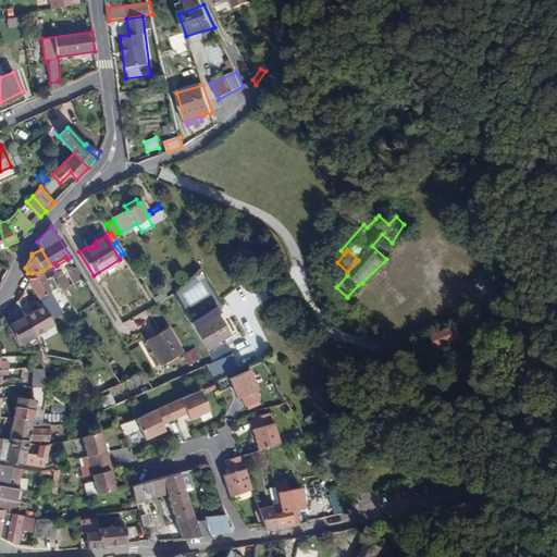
[(481,265),(469,282),(490,297),(502,281),(495,276),(498,272),(491,267),(487,270),(481,265)]
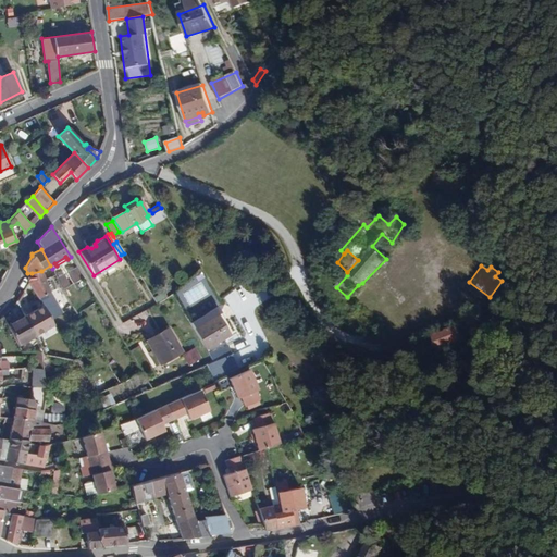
[(71,284),(83,277),(77,267),(64,274),(71,284)]
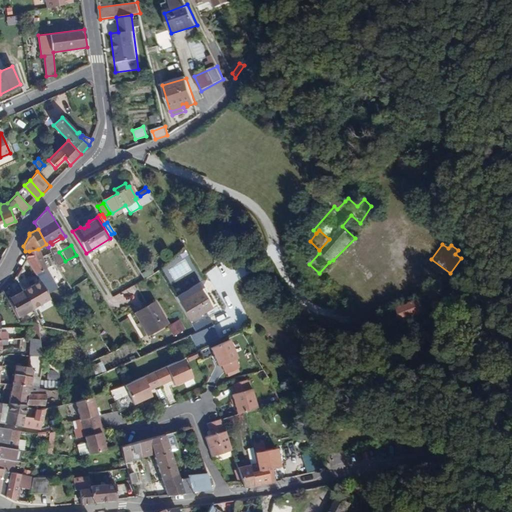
[(29,251),(25,251),(25,259),(38,280),(40,282),(49,275),(46,268),(41,257),(38,249),(29,251)]
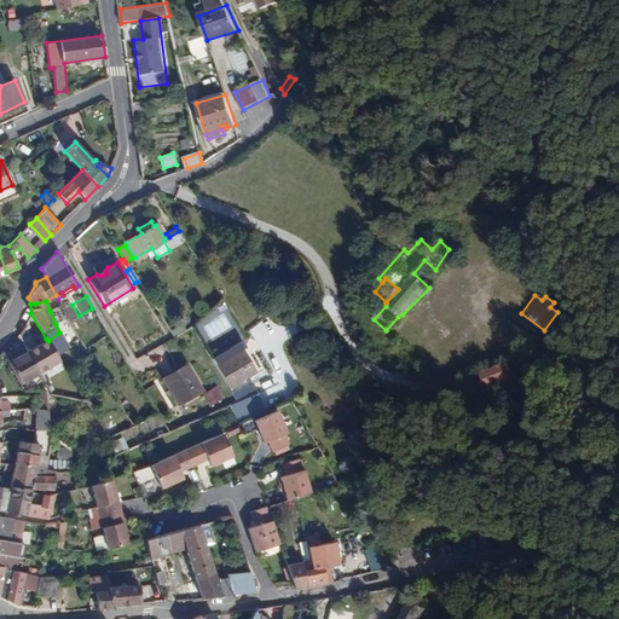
[(79,316),(71,305),(62,310),(67,319),(69,322),(79,316)]
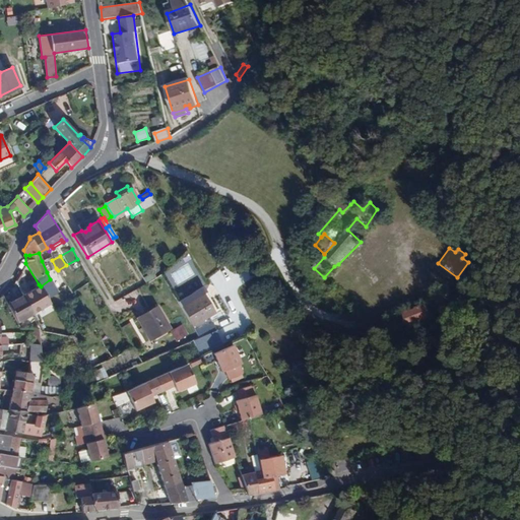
[(42,261),(47,272),(56,268),(52,260),(51,257),(42,261)]
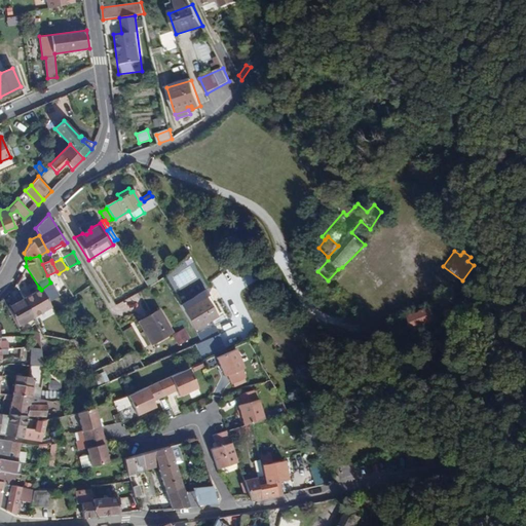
[(41,290),(39,288),(36,289),(36,292),(23,298),(33,317),(51,306),(41,290)]
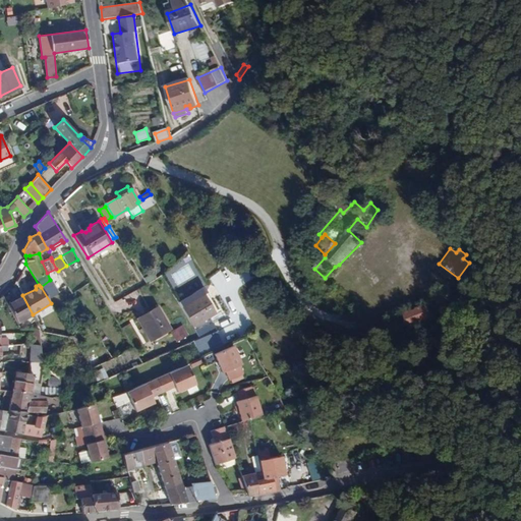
[(196,298),(181,307),(192,327),(216,312),(205,295),(206,292),(203,287),(193,293),(196,298)]
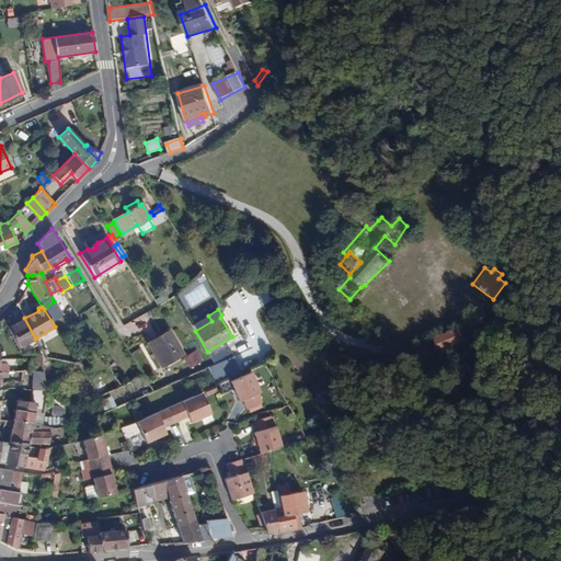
[(35,339),(24,318),(8,328),(19,348),(35,339)]
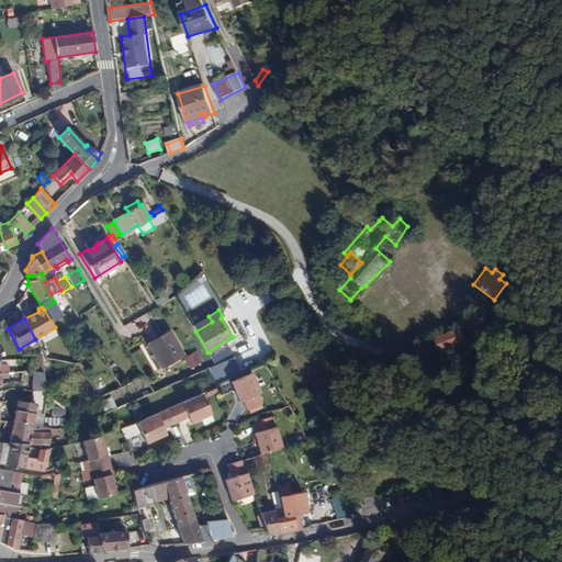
[(437,338),(441,351),(452,348),(454,356),(469,351),(465,343),(468,341),(462,328),(437,338)]
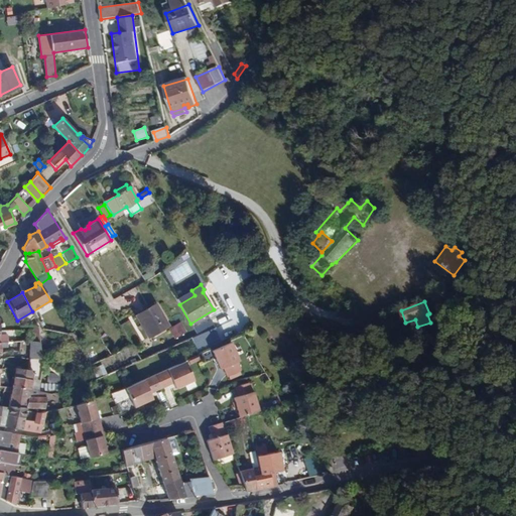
[(137,313),(150,337),(168,327),(154,304),(137,313)]
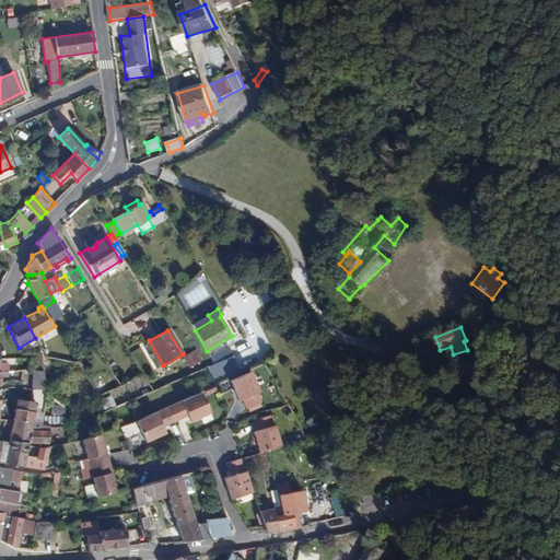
[(420,358),(440,350),(435,337),(416,345),(420,358)]
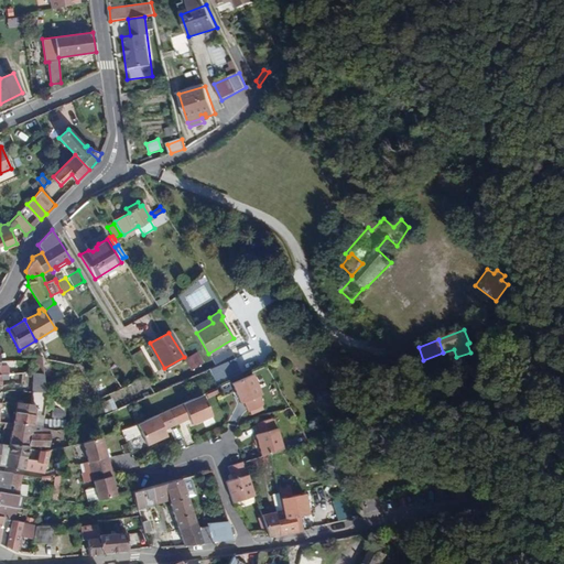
[(263,359),(257,348),(237,357),(247,375),(267,366),(263,359)]
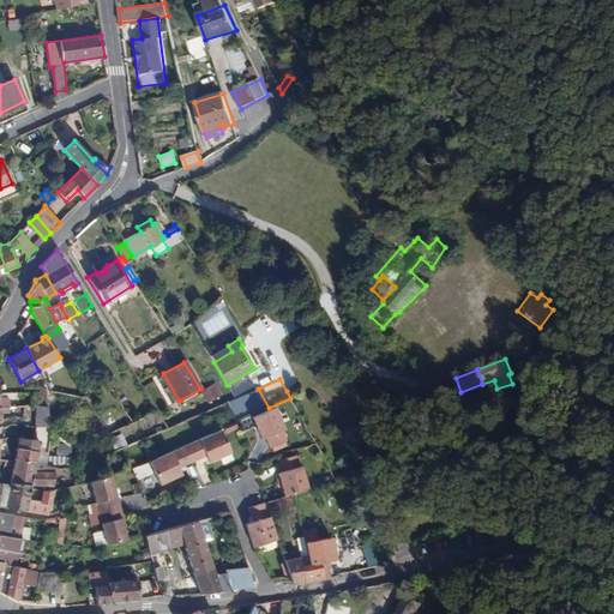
[(242,396),(254,390),(250,380),(229,390),(233,396),(241,392),(242,396)]
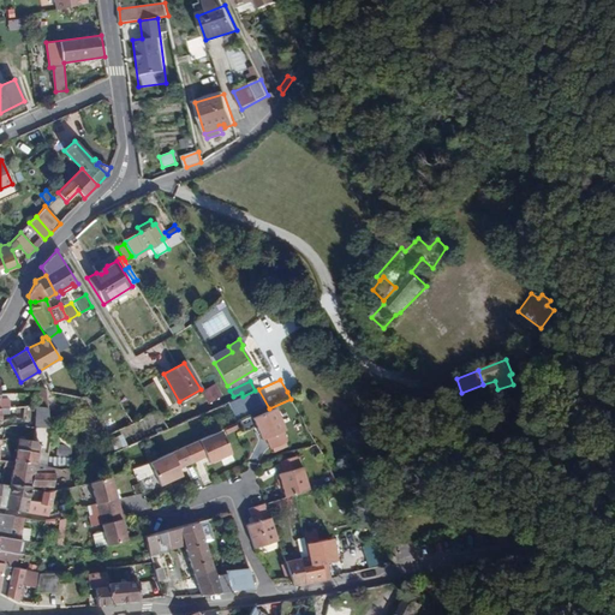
[(213,387),(202,392),(208,402),(219,398),(213,387)]
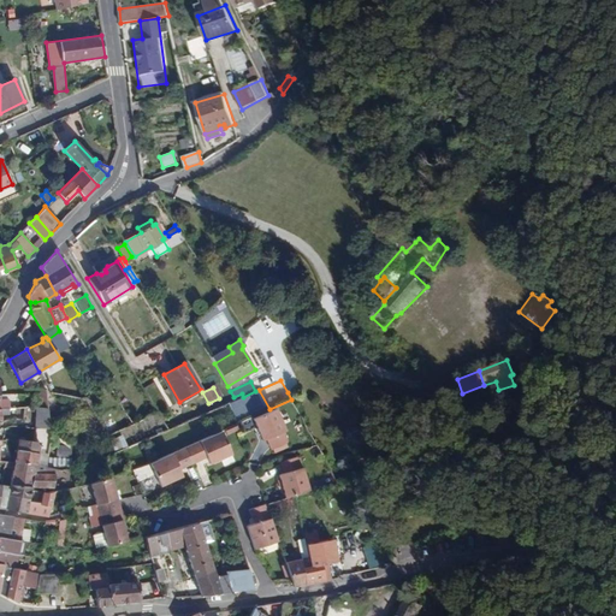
[(40,419),(48,419),(48,409),(36,407),(35,416),(39,416),(40,419)]
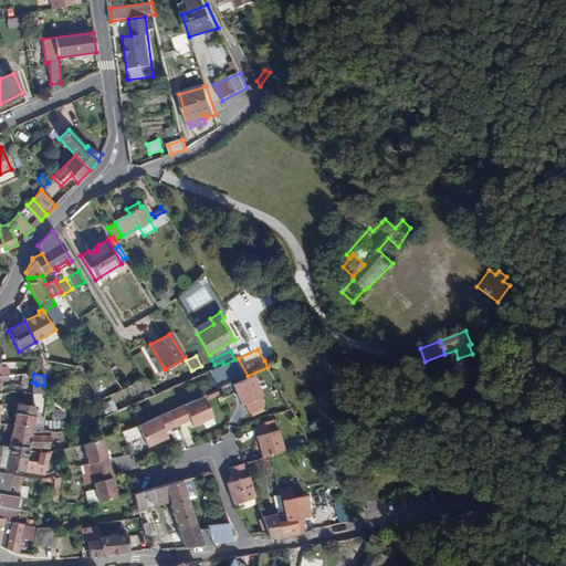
[(250,413),(263,408),(263,406),(260,397),(262,395),(252,375),(231,384),(241,405),(244,404),(249,413),(250,413)]
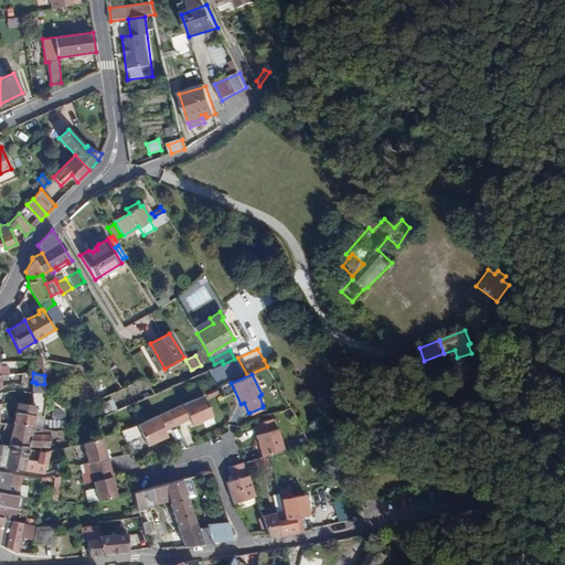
[(45,393),(44,384),(36,384),(35,382),(32,382),(32,392),(45,393)]
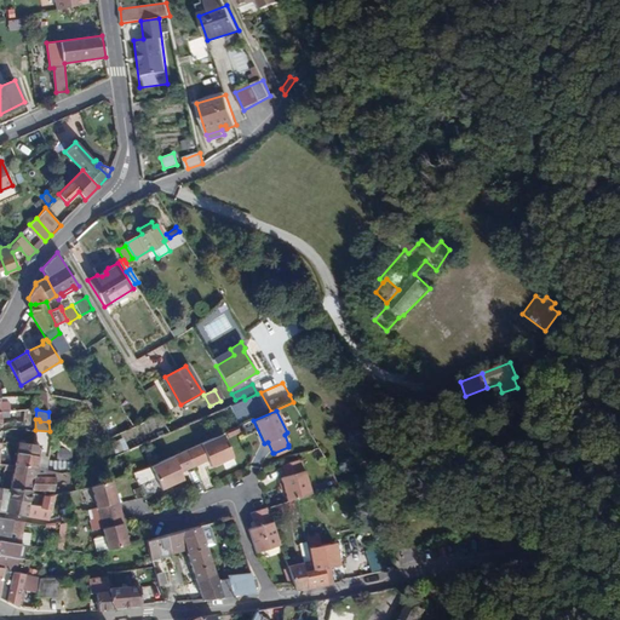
[(109,437),(133,426),(128,419),(104,431),(109,437)]
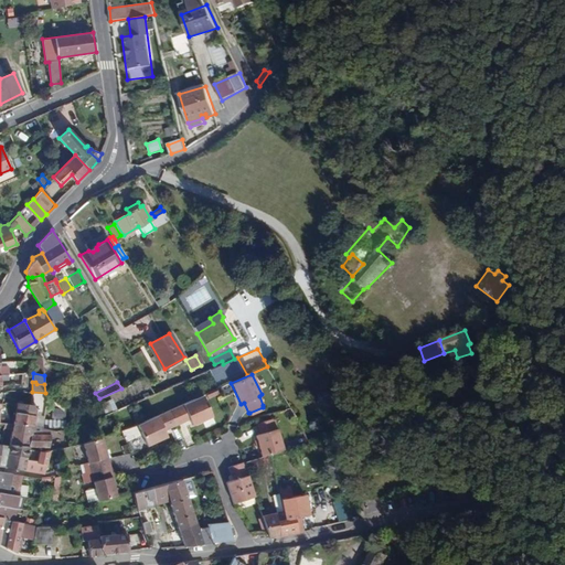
[(48,394),(45,393),(32,392),(31,406),(18,404),(13,424),(32,426),(43,428),(48,394)]
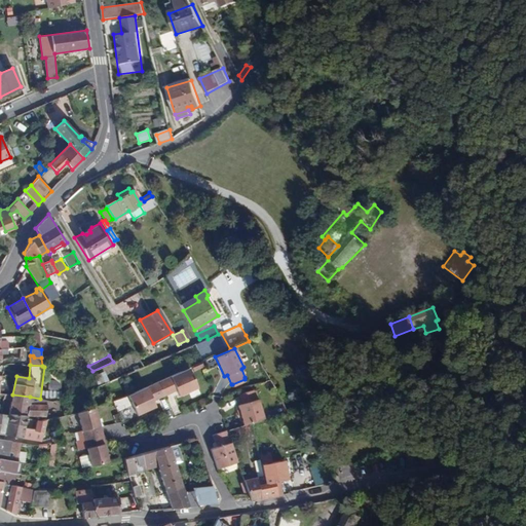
[(197,387),(188,368),(157,382),(164,396),(172,392),(170,386),(173,384),(176,390),(178,396),(197,387)]
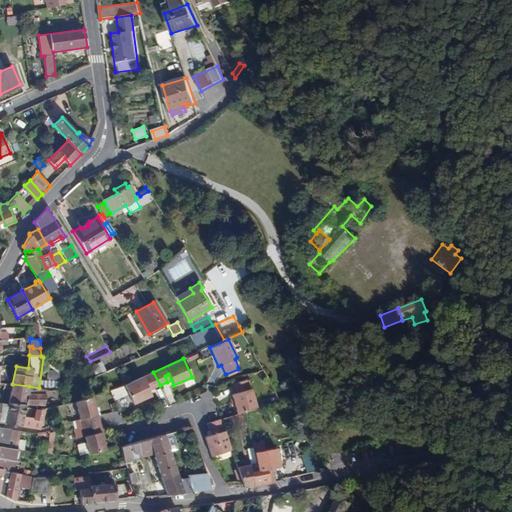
[(91,366),(96,375),(105,371),(100,361),(91,366)]
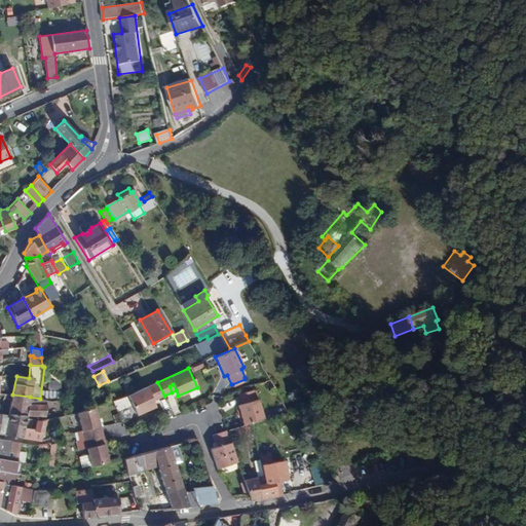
[(354,383),(359,388),(367,381),(362,376),(354,383)]
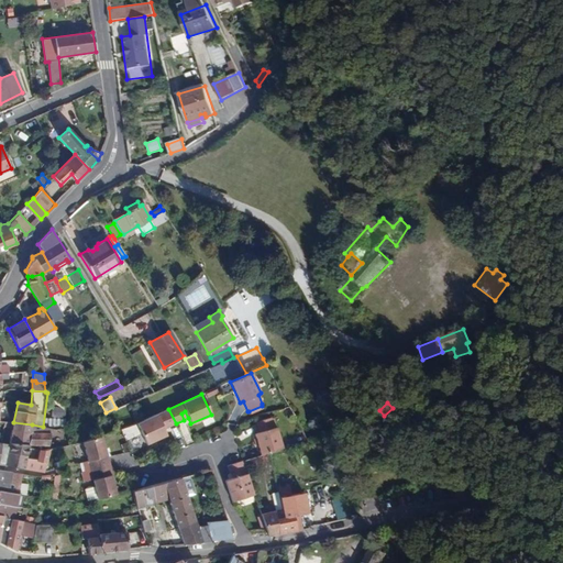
[(139,422),(136,423),(146,444),(166,435),(164,429),(161,423),(165,421),(167,428),(176,423),(168,409),(139,422)]
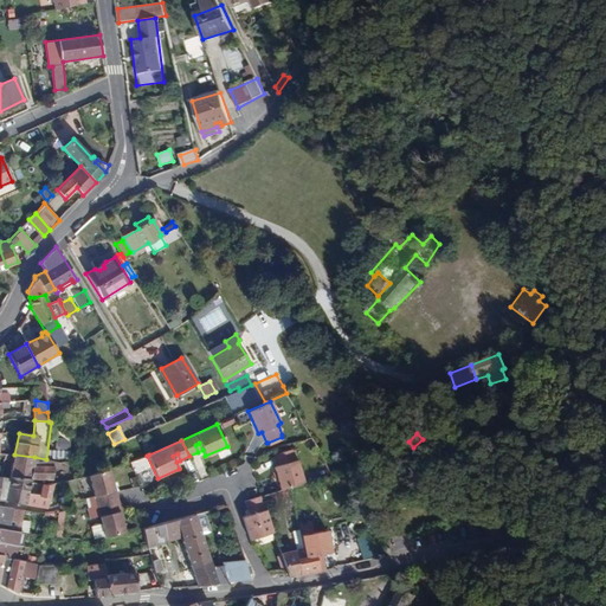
[(290,488),(304,484),(297,461),(295,459),(290,449),(274,455),(277,465),(274,468),(281,490),(290,488)]
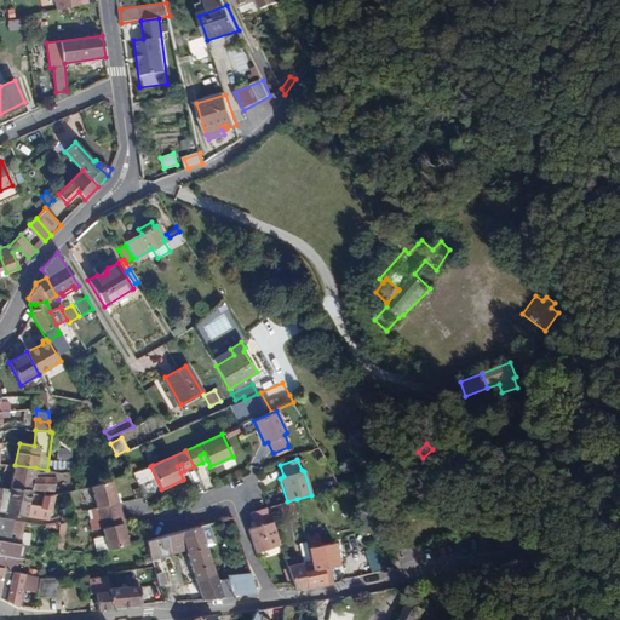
[(32,489),(53,491),(56,474),(47,470),(35,468),(15,465),(11,488),(32,489)]
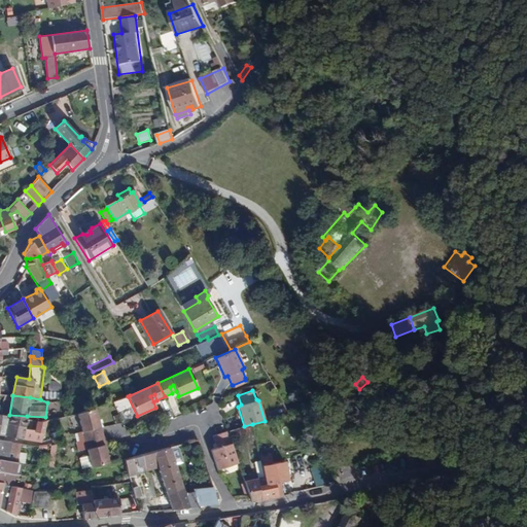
[(83,440),(103,435),(101,427),(101,426),(99,426),(94,409),(77,414),(83,440)]
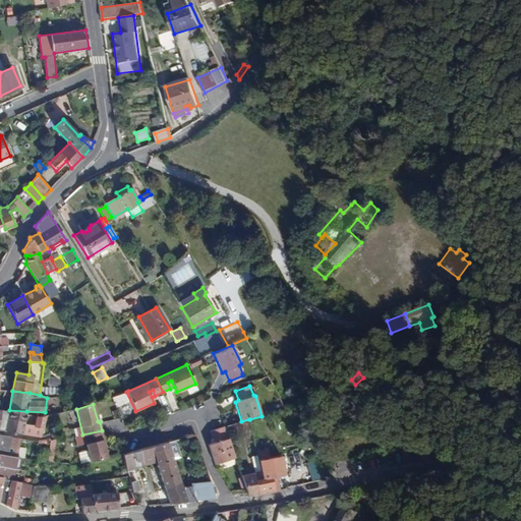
[(2,409),(0,417),(0,429),(5,430),(7,419),(24,423),(25,415),(26,411),(9,410),(8,411),(2,409)]
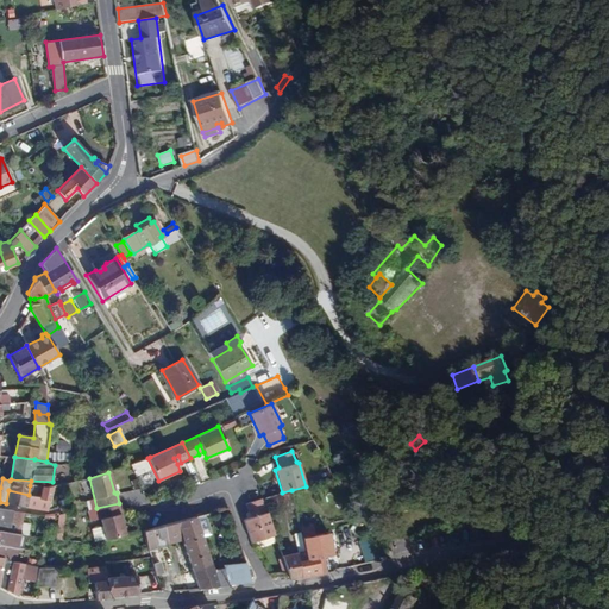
[(49,500),(52,487),(43,487),(41,497),(29,495),(8,490),(6,503),(48,510),(49,500)]
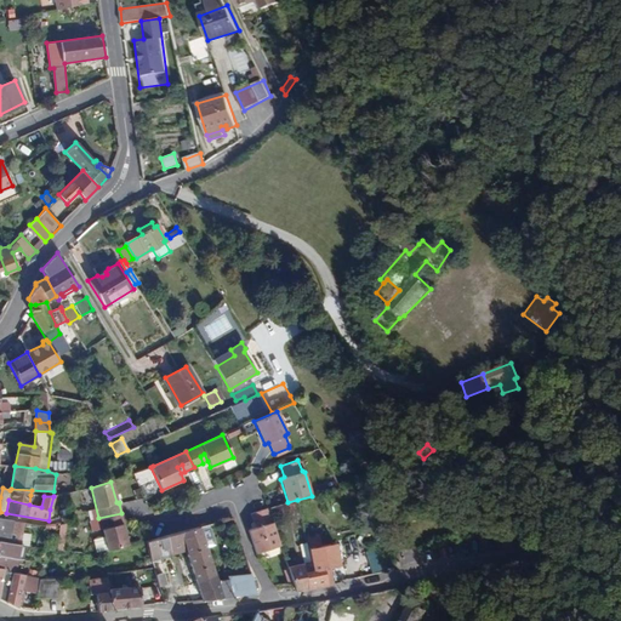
[(297,500),(288,502),(290,511),(300,510),(297,500)]
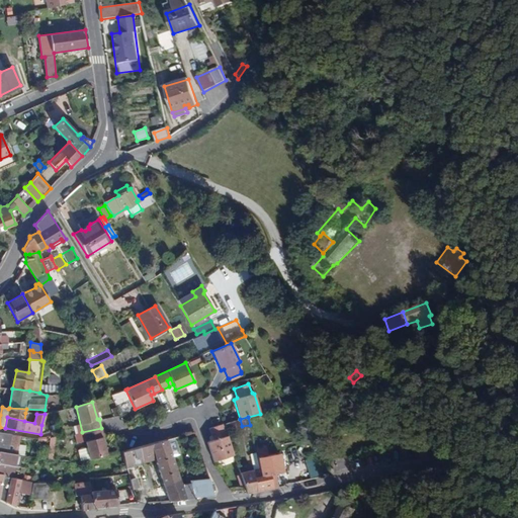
[(240,419),(223,424),(226,431),(242,426),(240,419)]
